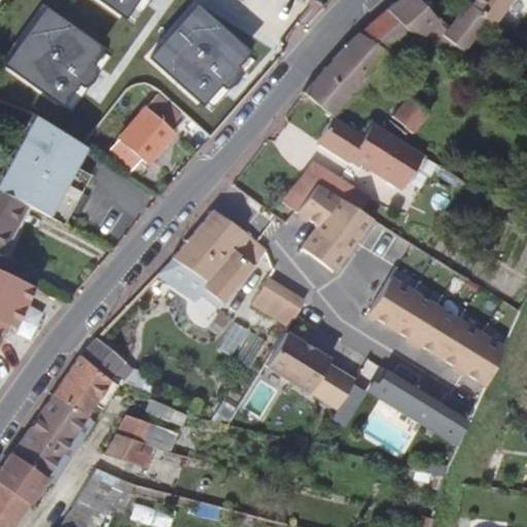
[(102,0),(123,14),(132,0),(102,0)]
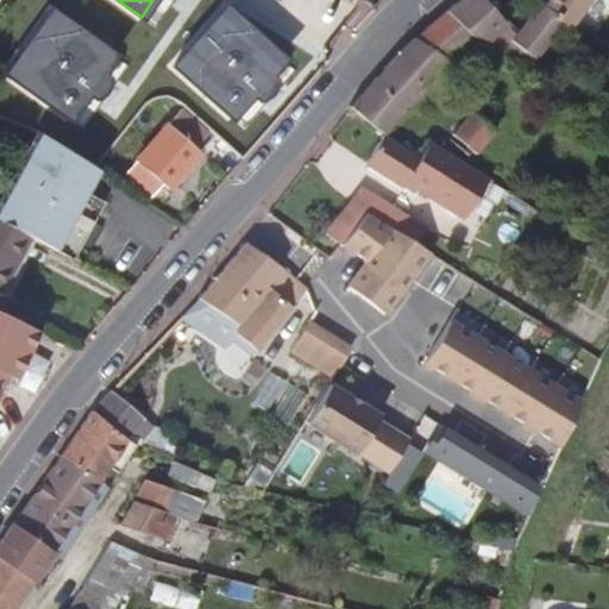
[(483,0),(458,0),(446,11),(471,36),(507,48),(533,66),(565,24),(542,6),(539,4),(515,35),(483,0)]
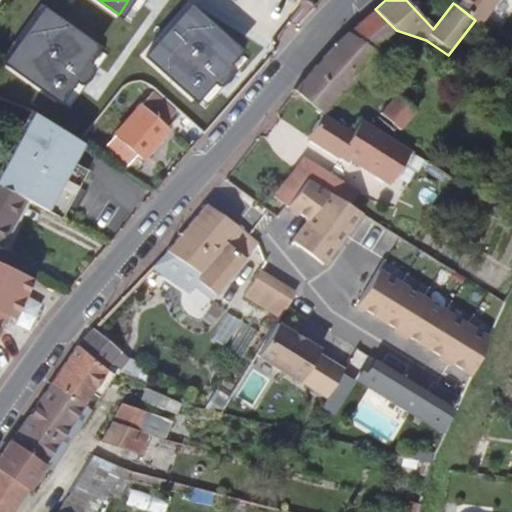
[(459,0),(456,5),(475,20),(481,25),(498,0),(459,0)]
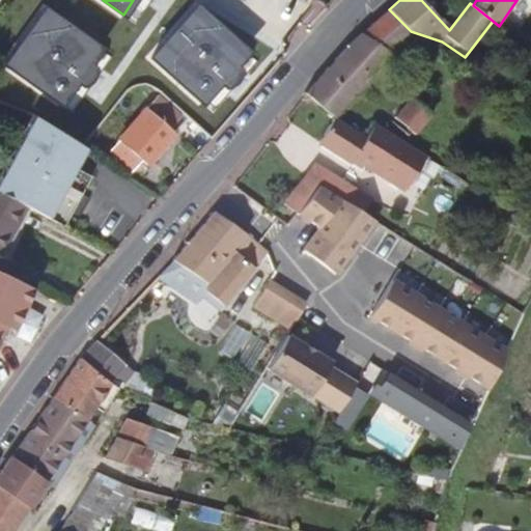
[(151,57),(202,102),(220,82),(222,84),(225,82),(222,80),(232,68),(234,71),(236,68),(234,66),(247,52),(197,6),(151,57)]
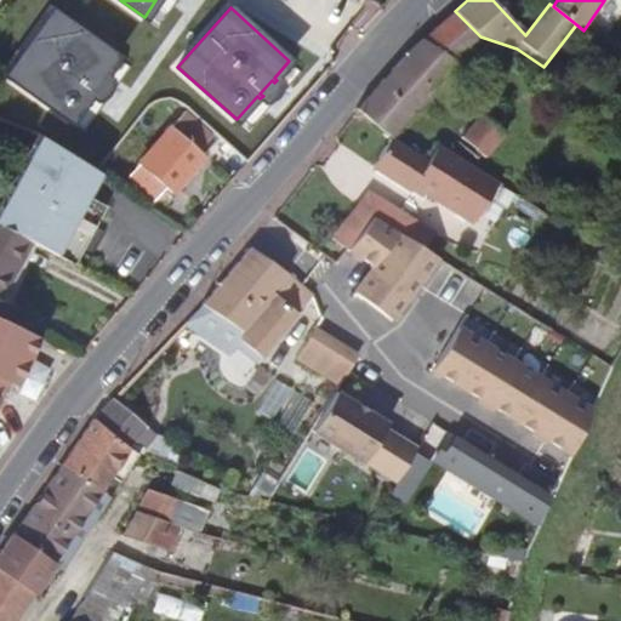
[(6,74),(70,120),(89,95),(91,97),(93,93),(91,92),(101,78),(103,80),(106,78),(103,75),(117,56),(52,10),(6,74)]
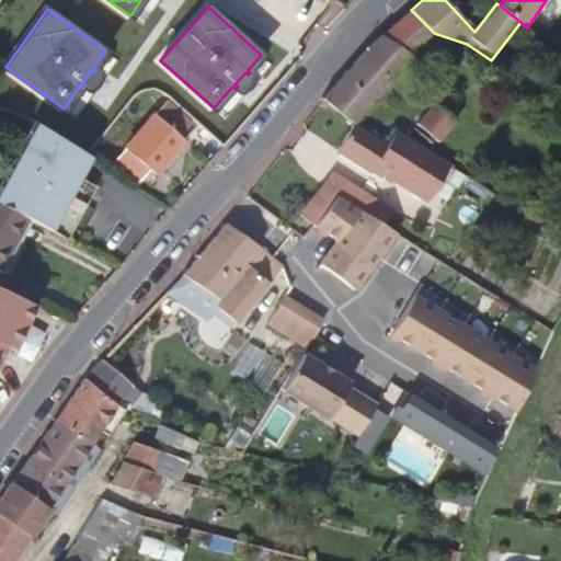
[(323,98),(325,100),(355,125),(434,33),(411,10),(384,33),(323,98)]
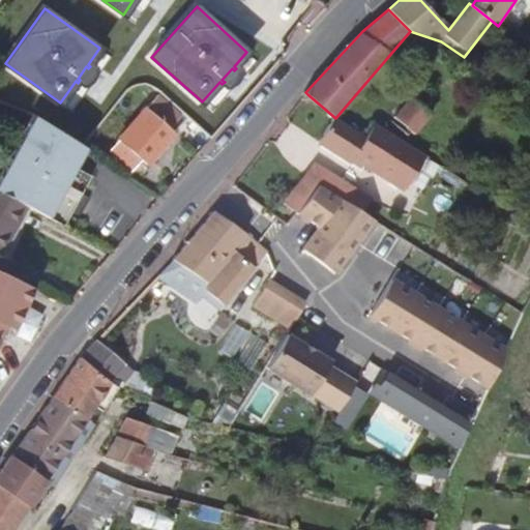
[(182,116),(159,95),(148,107),(110,151),(133,172),(141,163),(146,167),(177,133),(172,127),(182,116)]
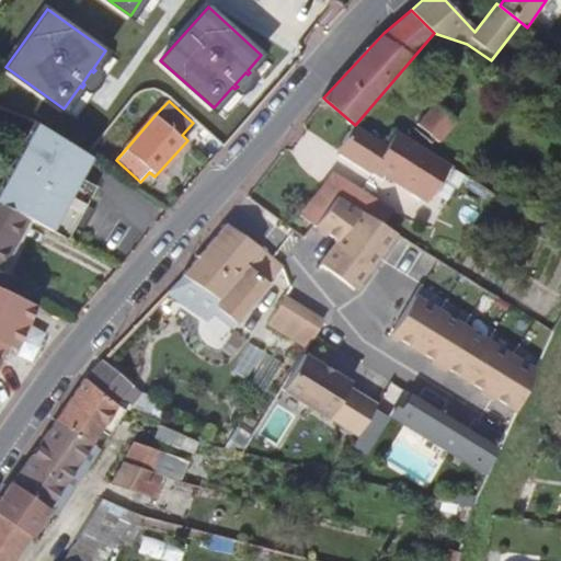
[(456,123),(434,103),(416,123),(439,141),(456,123)]
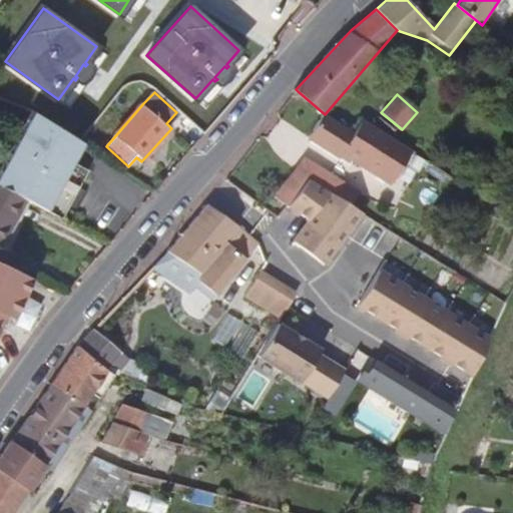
[(80,143),(34,113),(23,134),(70,160),(80,143)]
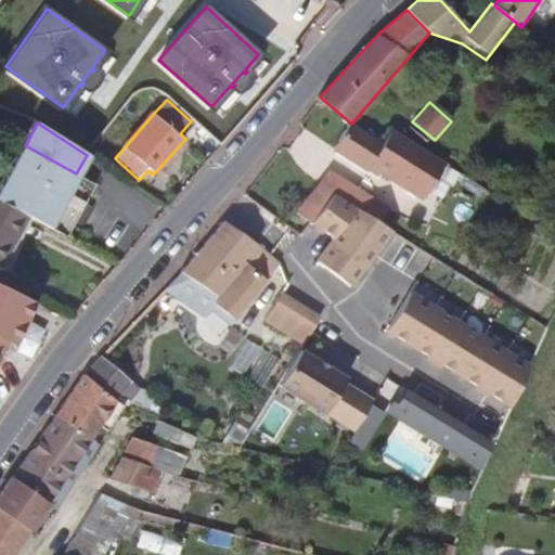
[(384,143),(351,124),(334,150),(369,170),(371,168),(424,201),(447,163),(392,130),(384,143)]
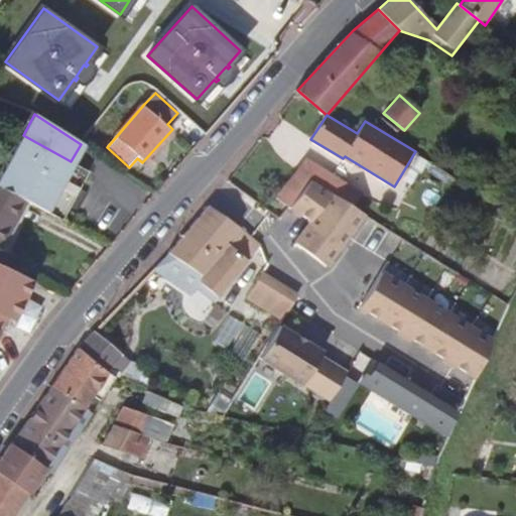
[(0,178),(0,186),(25,201),(63,222),(91,172),(71,161),(23,135),(0,178)]
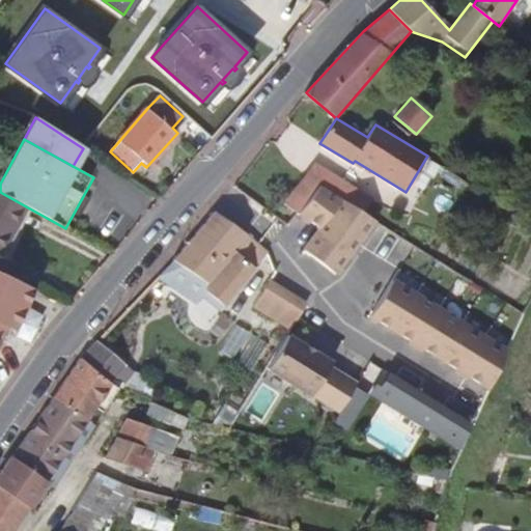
[(342,200),(364,214),(373,200),(315,165),(294,193),(306,202),(319,186),(342,200)]
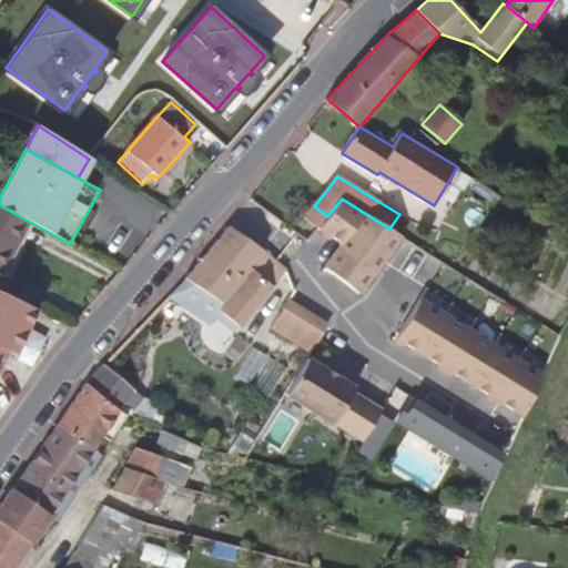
[(342,199),(327,216),(318,229),(343,244),(353,231),(366,214),(342,199)]
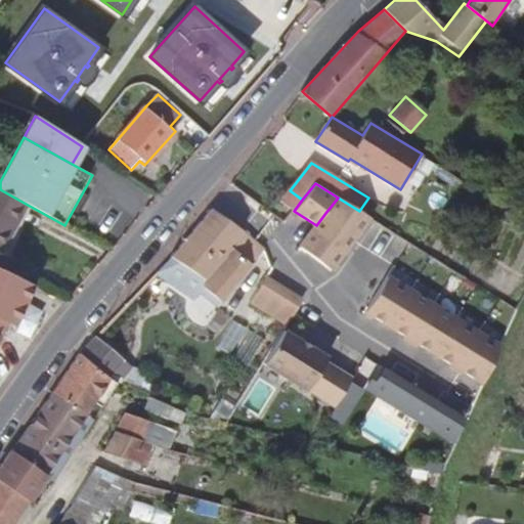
[(0,189),(0,251),(26,204),(0,189)]
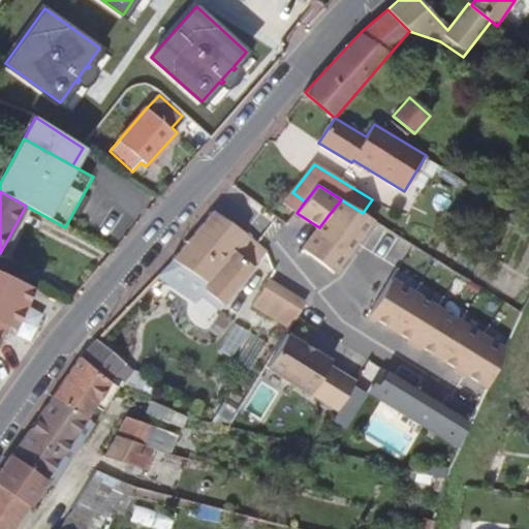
[(297,213),(305,201),(292,192),(284,204),(297,213)]
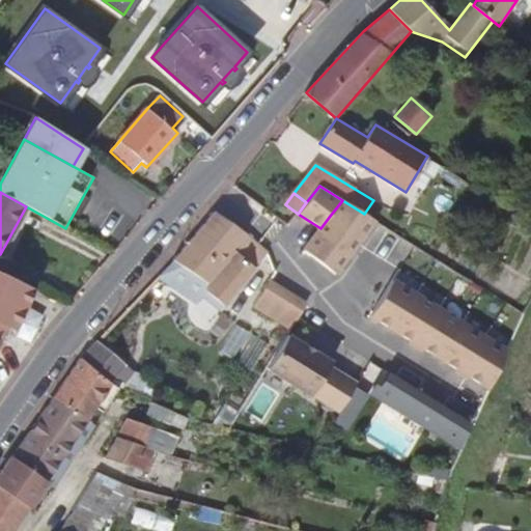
[(342,200),(330,216),(361,239),(374,221),(364,214),(342,200)]
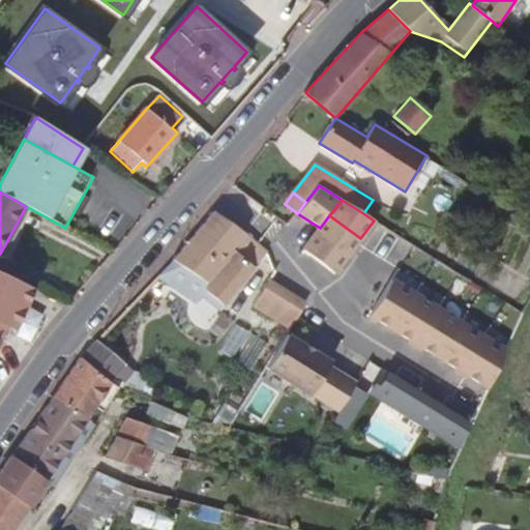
[(219,204),(214,211),(246,233),(252,227),(219,204)]
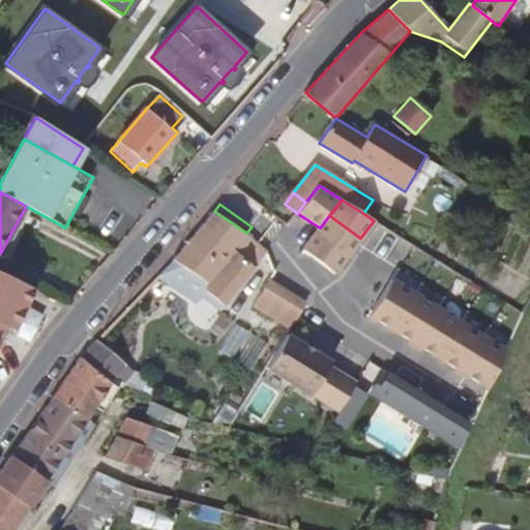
[(196,303),(207,291),(225,305),(262,261),(239,242),(246,233),(214,211),(173,260),(157,277),(196,303)]
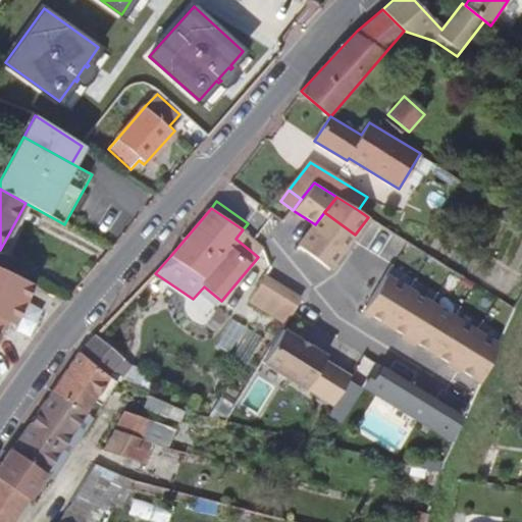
[(355,235),(324,212),(315,224),(311,229),(343,252),(355,235)]
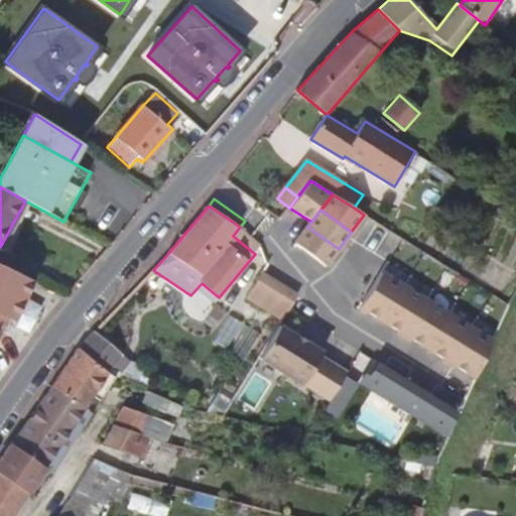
[(307,227),(296,243),(327,266),(339,249),(307,227)]
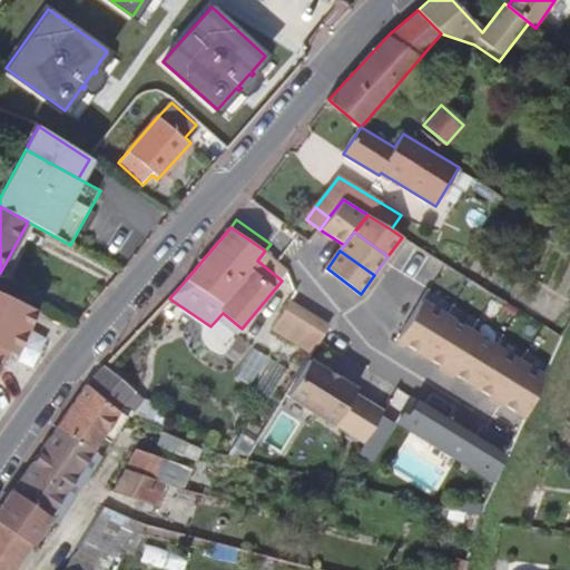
[(37,311),(0,293),(0,315),(27,328),(37,311)]
